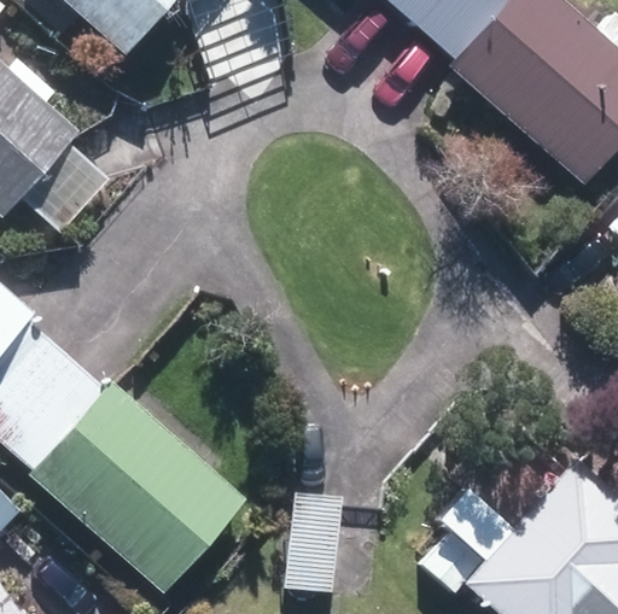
[(62,0),(127,56),(176,0),(62,0)]
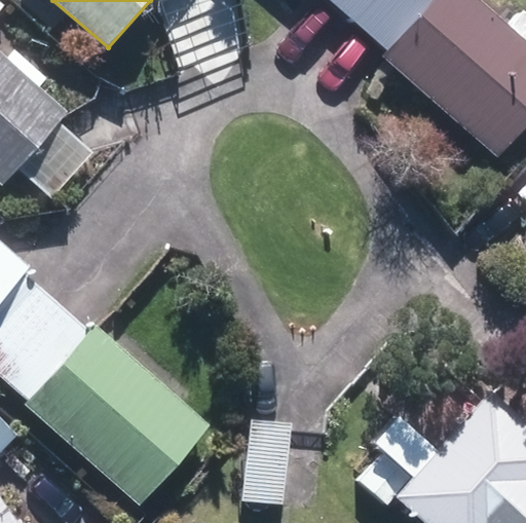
[(329,0),(353,22),(372,0),(329,0)]
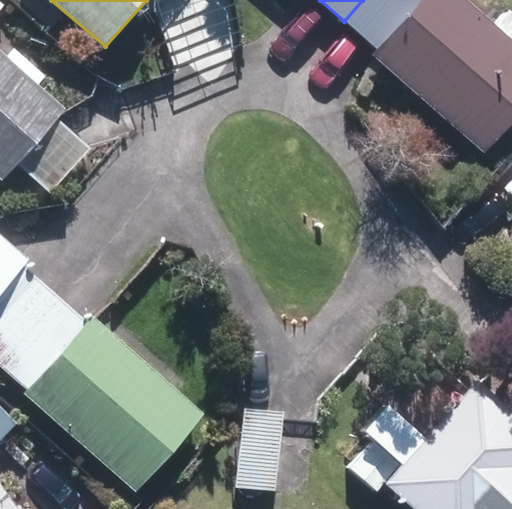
[(362,0),(344,21),(377,49),(372,55),(486,153),(511,123),(511,10),(510,9),(495,26),(464,0),(362,0)]
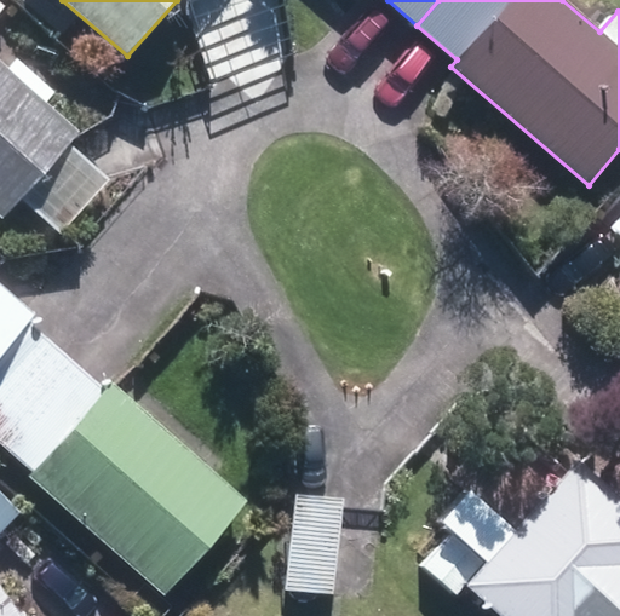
[(21,197),(61,232),(108,182),(68,144),(80,132),(0,62),(0,219),(0,220),(21,197)]
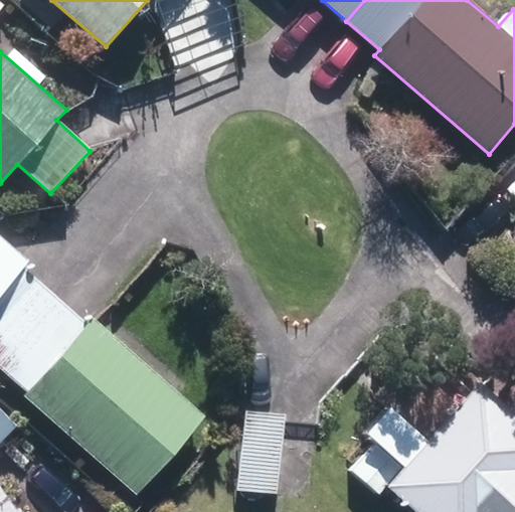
[(0,363),(58,301),(24,269),(27,264),(0,238),(0,363)]
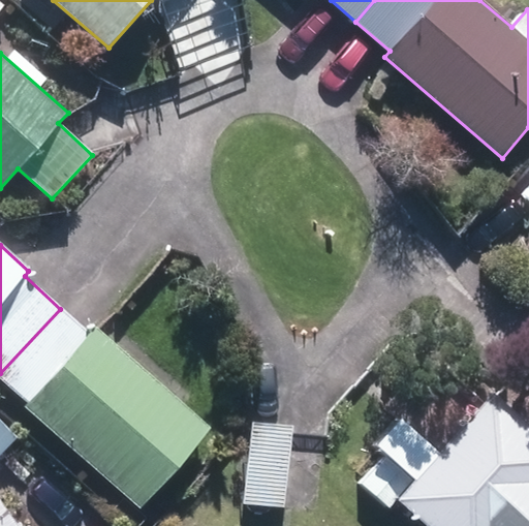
[(89,335),(60,309),(0,373),(0,378),(27,404),(25,406),(138,508),(208,432),(94,329),(89,335)]
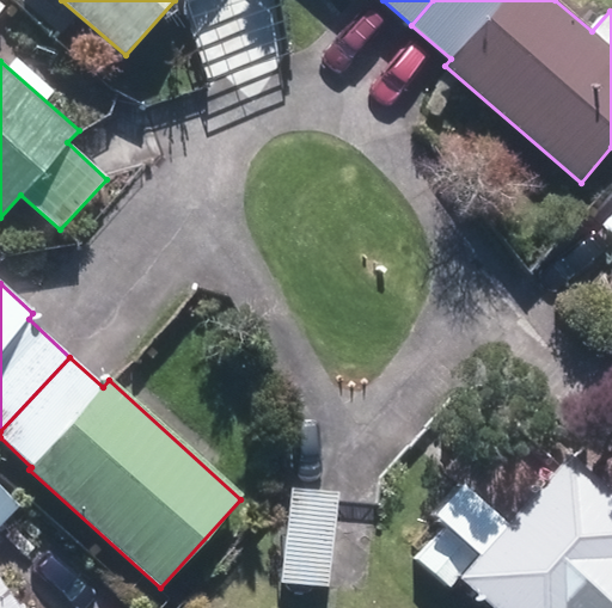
[(611,607),(611,495),(569,458),(461,577),(496,607),(611,607)]
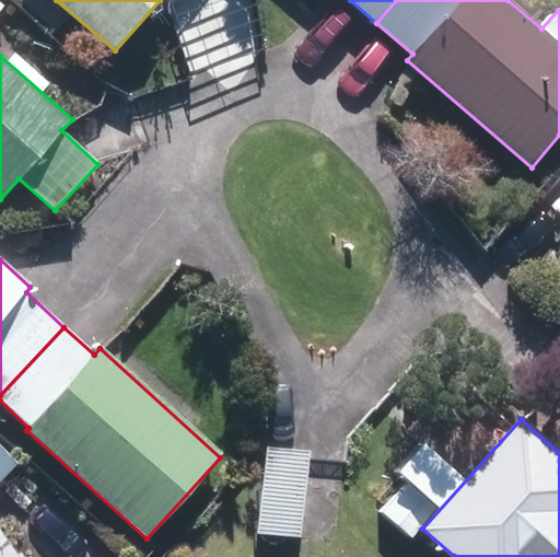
[(257,535),(305,536),(308,451),(260,449),(257,535)]
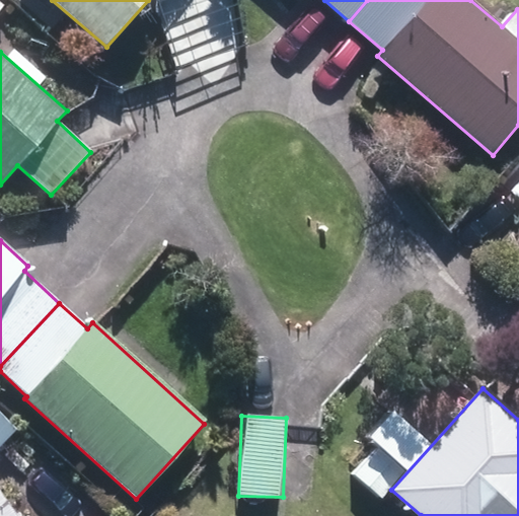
[(20,515),(0,487),(0,515),(20,515)]
